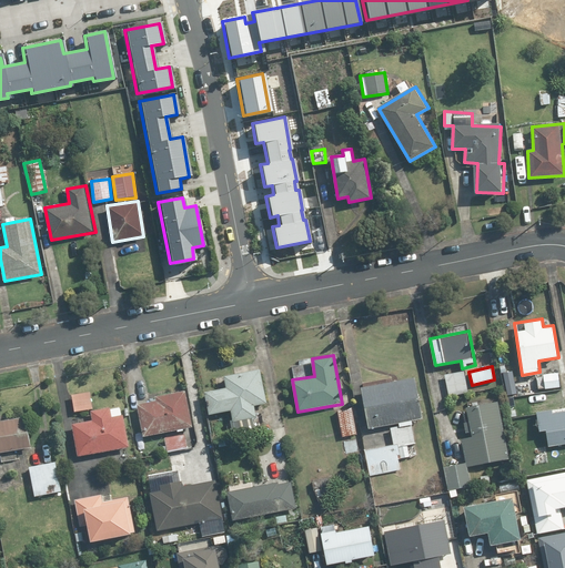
[(253,430),(252,418),(256,417),(254,404),(265,403),(261,369),(225,374),(226,387),(205,389),(209,414),(232,412),(232,421),(225,421),(226,434),(253,430)]
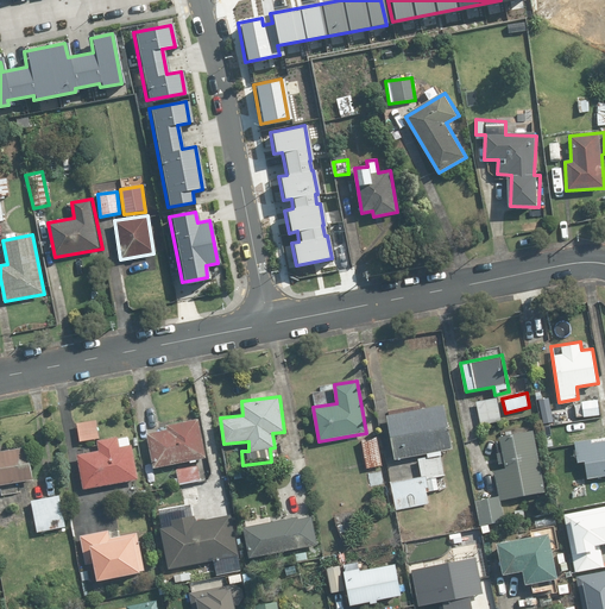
[(496,397),(476,401),(479,425),(500,421),(496,397)]
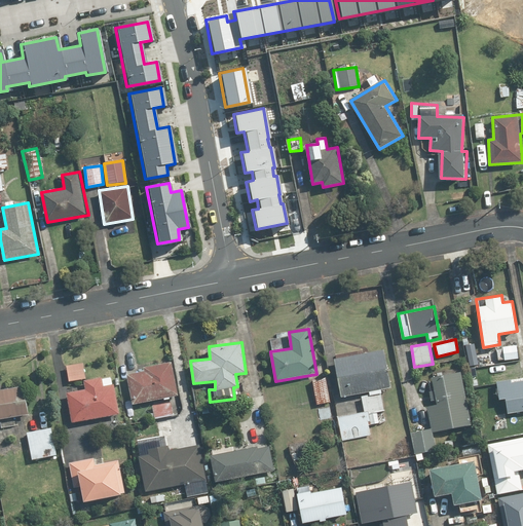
[(516,346),(495,349),(497,361),(518,358),(516,346)]
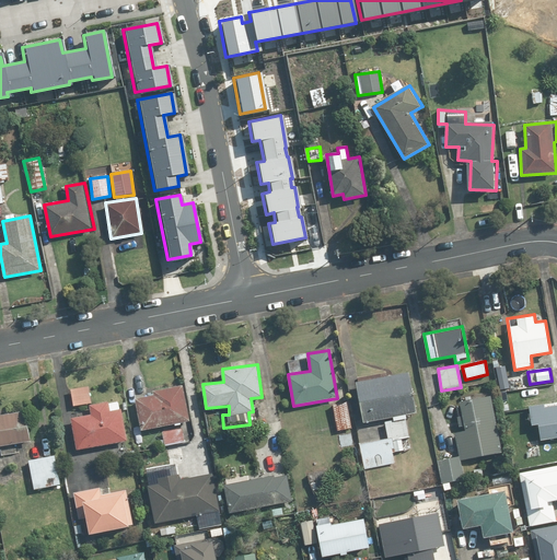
[(359,443),(363,468),(394,463),(392,452),(403,451),(403,446),(410,444),(404,413),(416,411),(408,373),(357,382),(363,421),(383,418),(386,438),(359,443)]
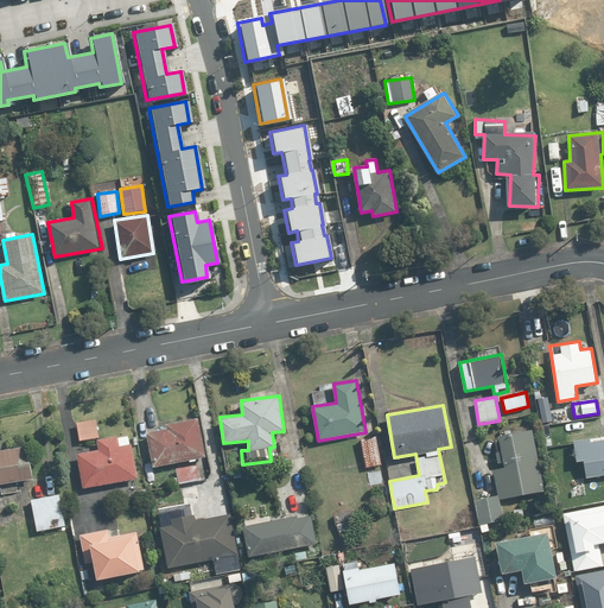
[(95,419),(76,422),(78,439),(97,437),(95,419)]
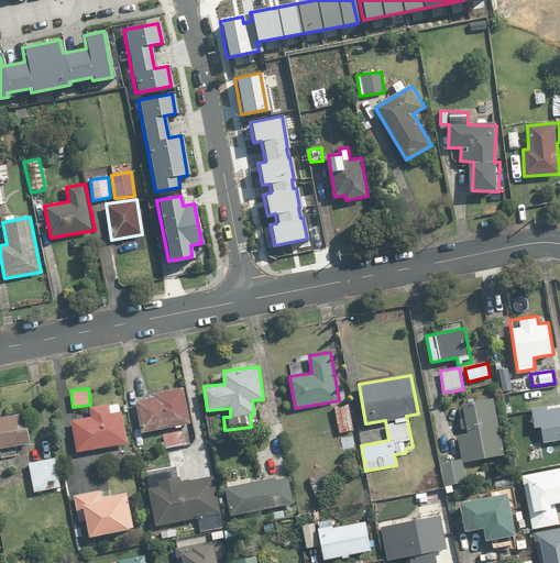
[(185,424),(190,424),(185,392),(135,400),(141,432),(161,429),(164,448),(188,443),(185,424)]
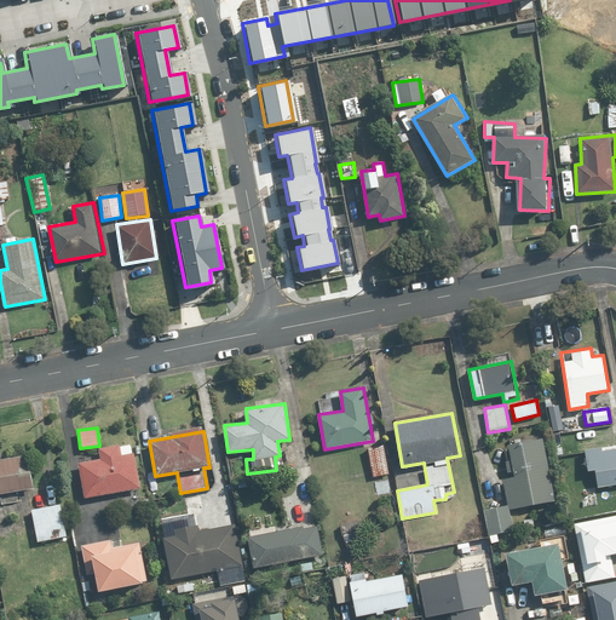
[(512,529),(508,509),(554,499),(541,437),(508,443),(514,475),(501,477),(506,504),(482,509),(487,534),(512,529)]
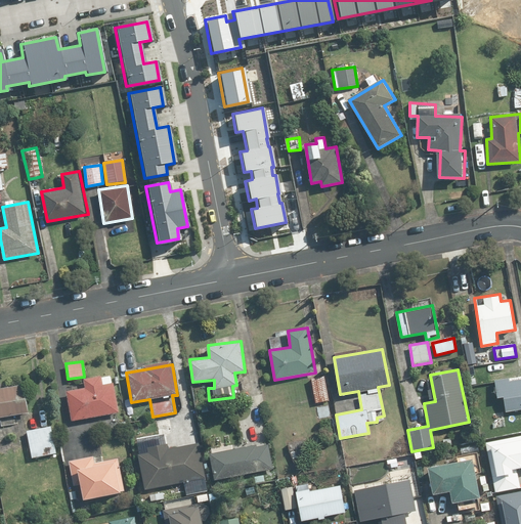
[(68,391),(72,420),(118,411),(112,373),(85,378),(87,388),(68,391)]
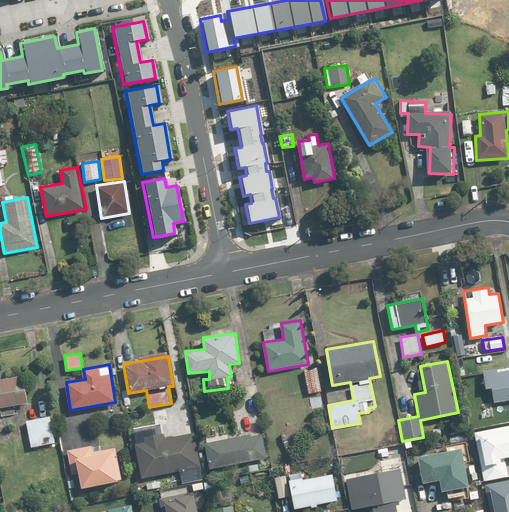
[(316,367),(303,369),(312,414),(325,411),(316,367)]
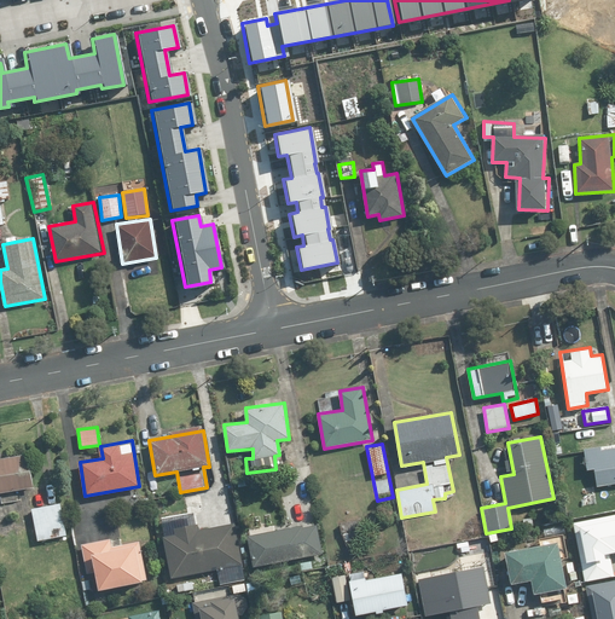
[(614,446),(582,451),(585,469),(592,468),(593,486),(614,482),(614,446)]
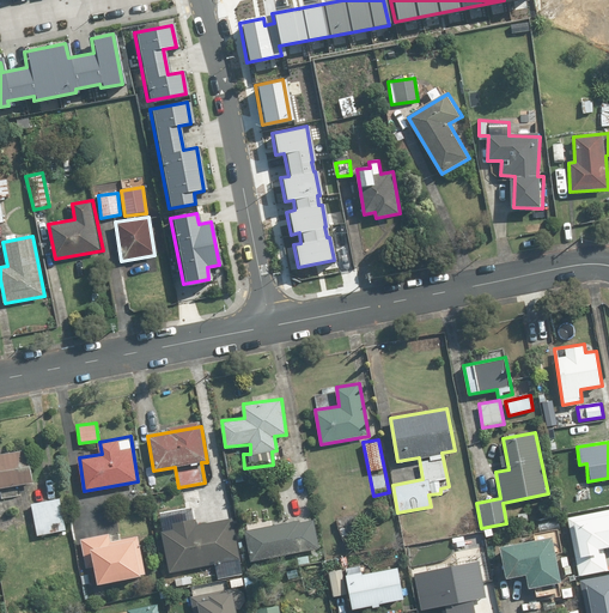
[(0,447),(0,487),(32,483),(28,449),(1,453),(0,447)]
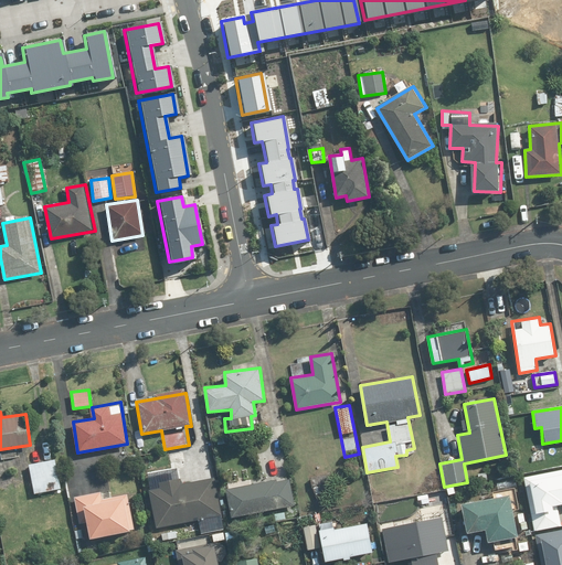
[(237,434),(215,438),(216,445),(239,440),(237,434)]
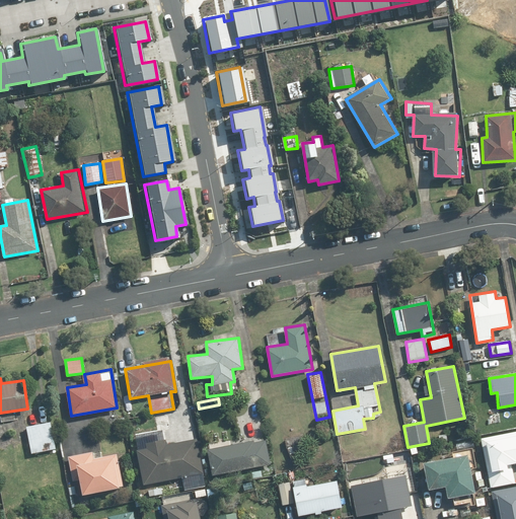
[(51,422),(26,425),(30,453),(55,449),(51,422)]
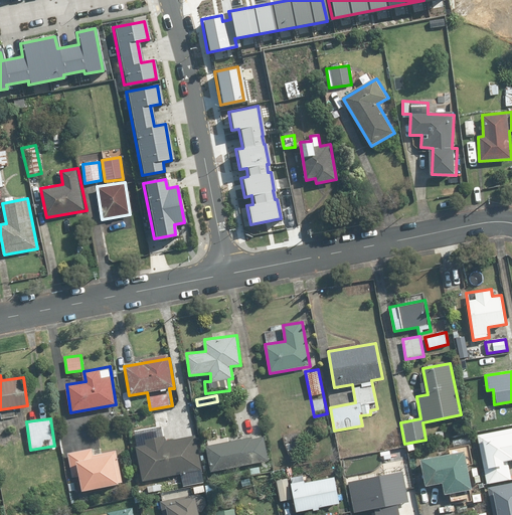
[(511,470),(511,466),(511,465),(511,430),(480,437),(481,446),(485,445),(491,472),(486,474),(488,485),(511,480),(511,470)]
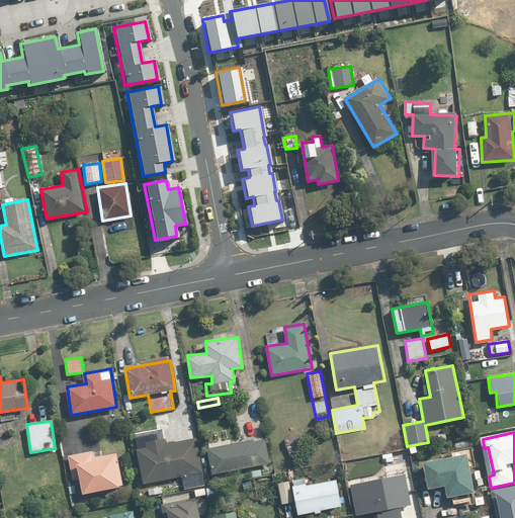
[(250,467),(252,478),(262,477),(260,465),(268,464),(264,438),(206,447),(211,473),(250,467)]
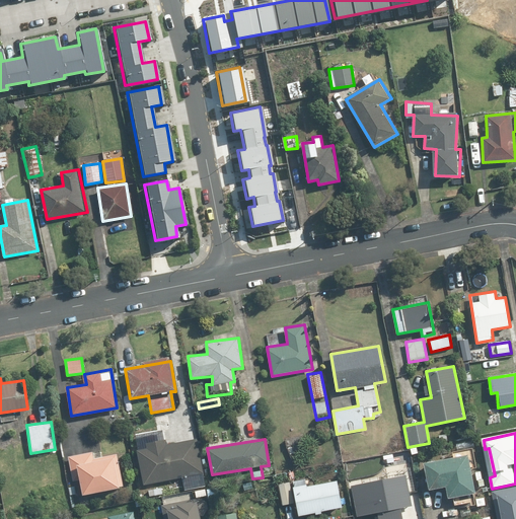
[(165,440),(145,443),(146,448),(138,450),(143,484),(203,473),(198,440),(166,445),(165,440)]
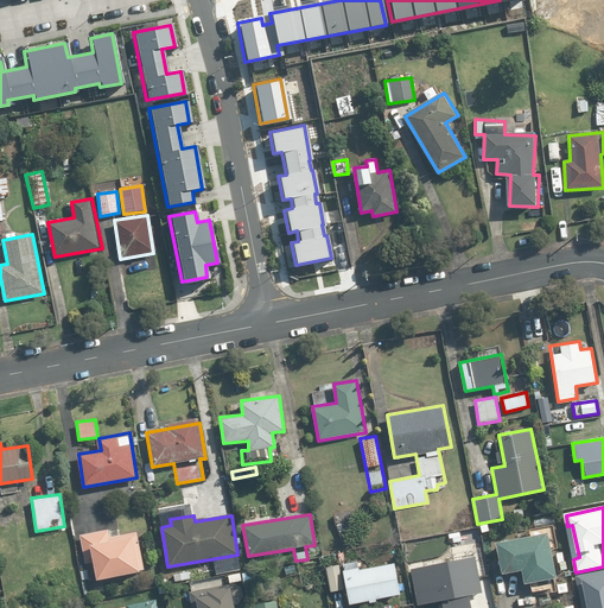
[(108,527),(80,533),(86,563),(95,561),(97,578),(142,570),(135,532),(110,537),(108,527)]
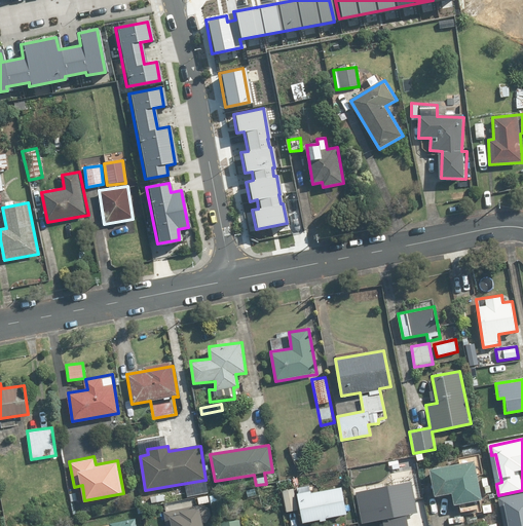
[(476,459),(431,468),(437,496),(454,492),(456,504),(484,498),(476,459)]
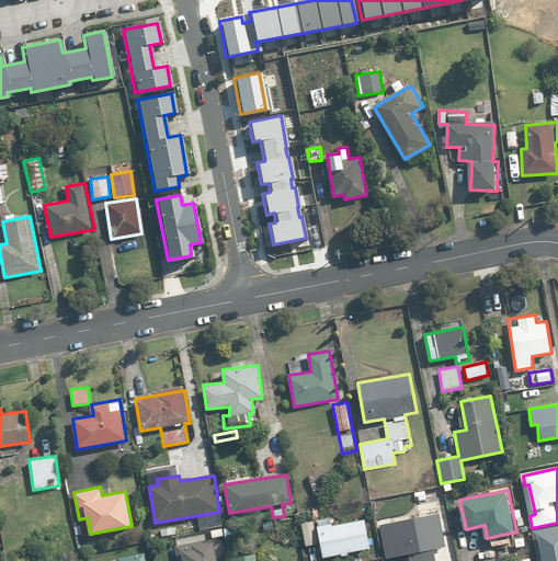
[(401,556),(401,560),(437,560),(435,549),(444,548),(437,514),(378,526),(385,559),(401,556)]
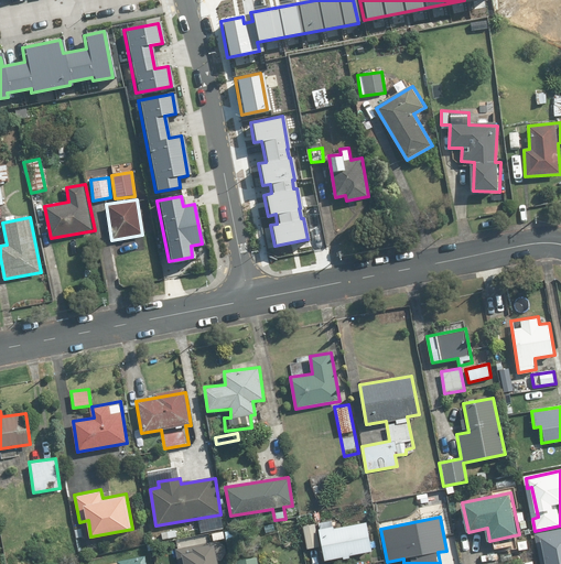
[(343,556),(343,559),(351,557),(351,555),(376,551),(370,519),(319,529),(319,523),(302,527),(306,549),(322,545),(325,560),(343,556)]
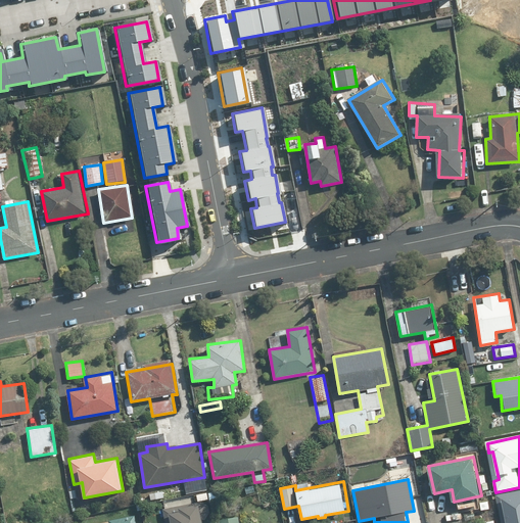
[(519,522),(519,489),(494,494),(498,516),(508,515),(508,522),(519,522)]
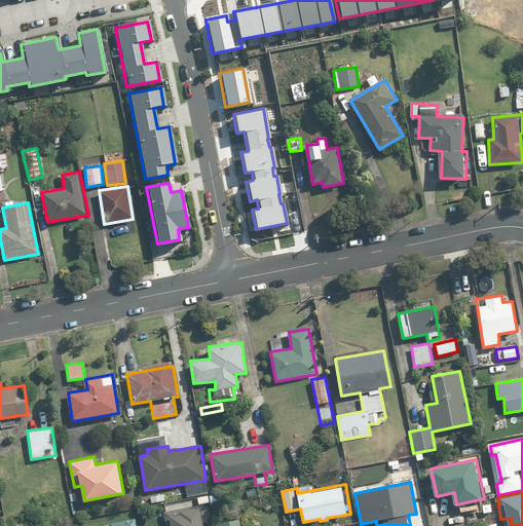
[(198,504),(209,502),(211,513),(219,512),(215,493),(196,497),(198,504)]
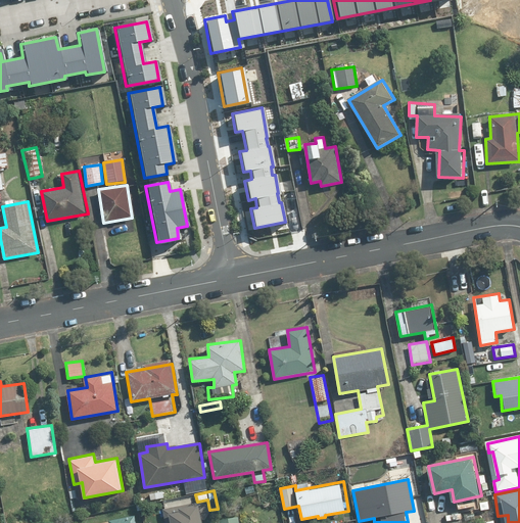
[(204,522),(204,518),(208,512),(206,506),(201,502),(161,508),(163,522),(204,522)]
